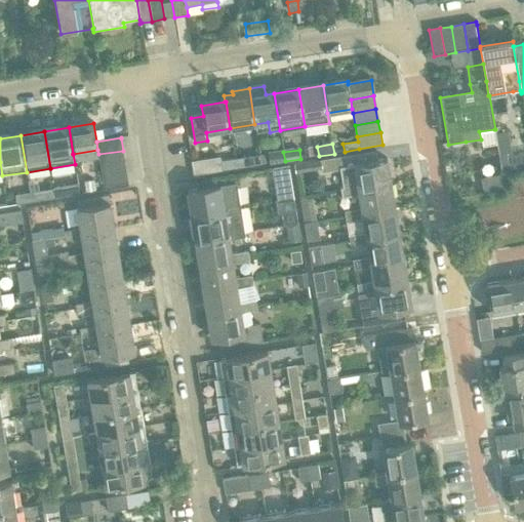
[(101,167),(125,163),(123,151),(98,154),(101,167)]
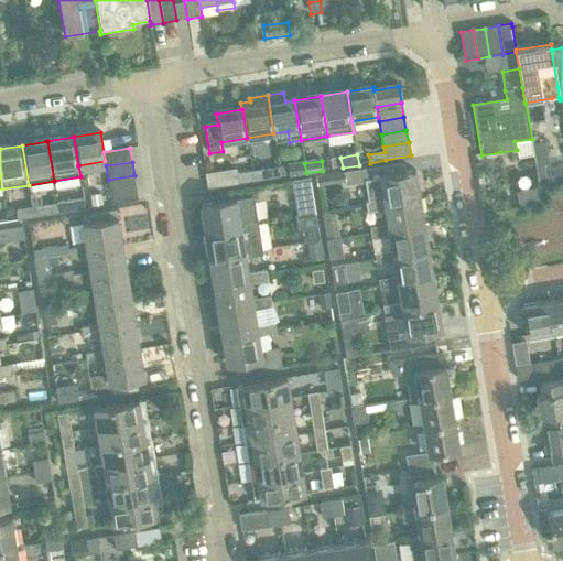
[(291,176),(306,173),(304,163),(289,165),(291,176)]
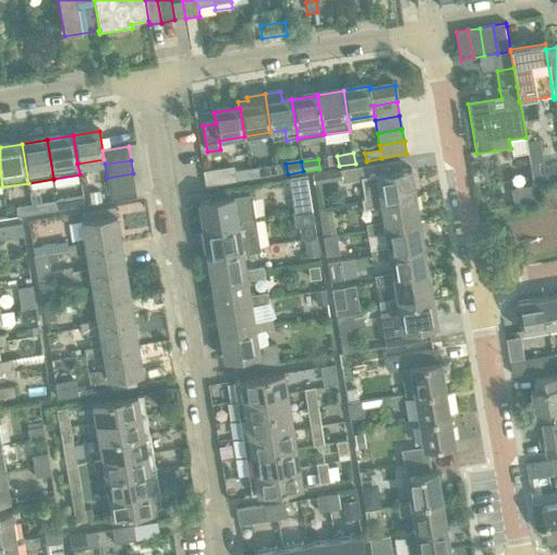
[(400,161),(340,171),(342,184),(362,181),(365,200),(362,200),(363,205),(364,210),(382,207),(380,202),(416,195),(412,170),(402,171),(400,161)]
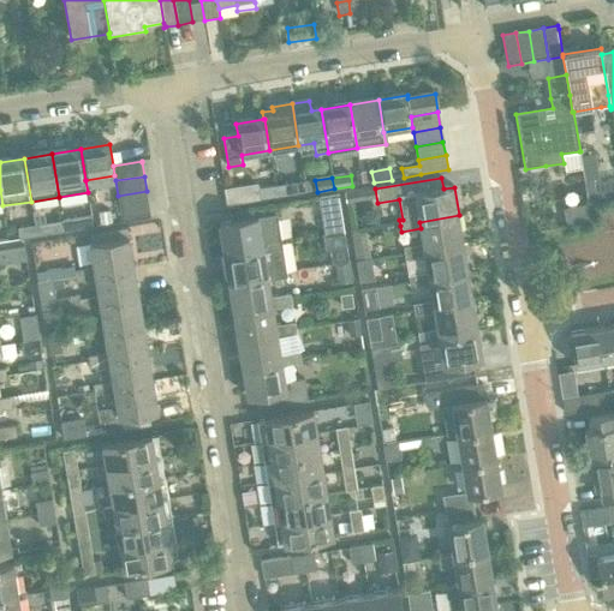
[(278,198),(307,193),(305,183),(275,187),(278,198)]
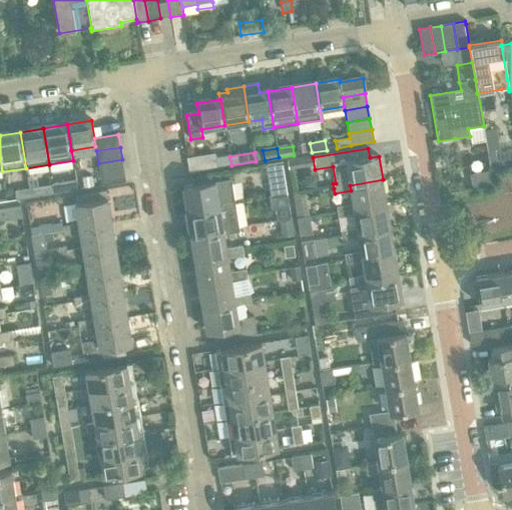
[(217,167),(231,165),(229,156),(215,158),(217,167)]
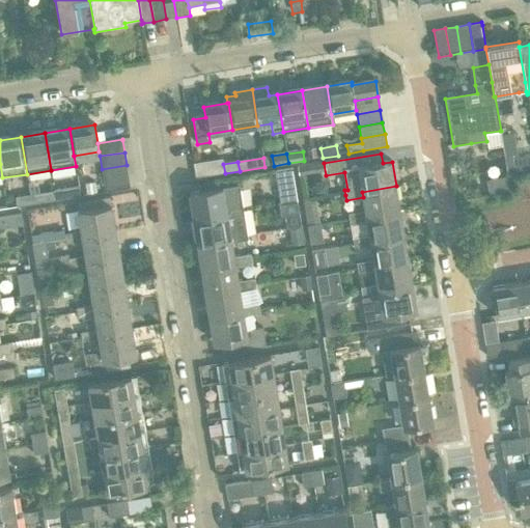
[(104,181),(129,177),(127,165),(102,169),(104,181)]
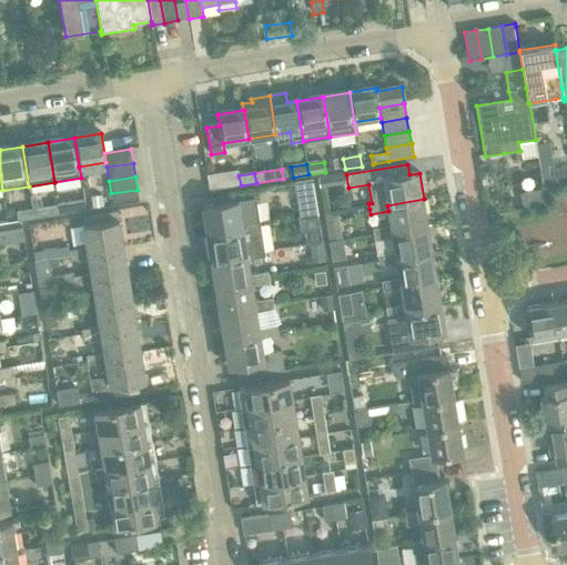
[(295,183),(299,203),(315,201),(312,181),(295,183)]
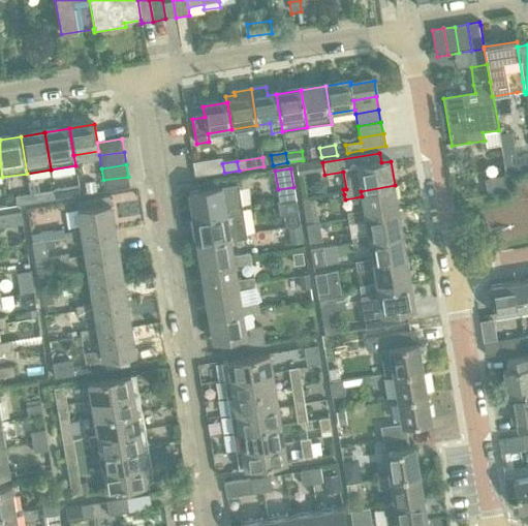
[(105,192),(130,188),(128,177),(103,180),(105,192)]
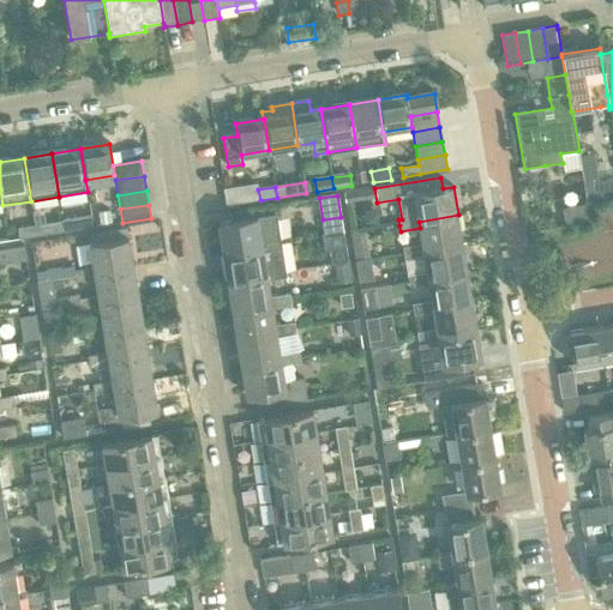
[(258,218),(218,224),(223,253),(263,248),(263,253),(283,249),(282,245),(281,239),(277,215),(258,218)]
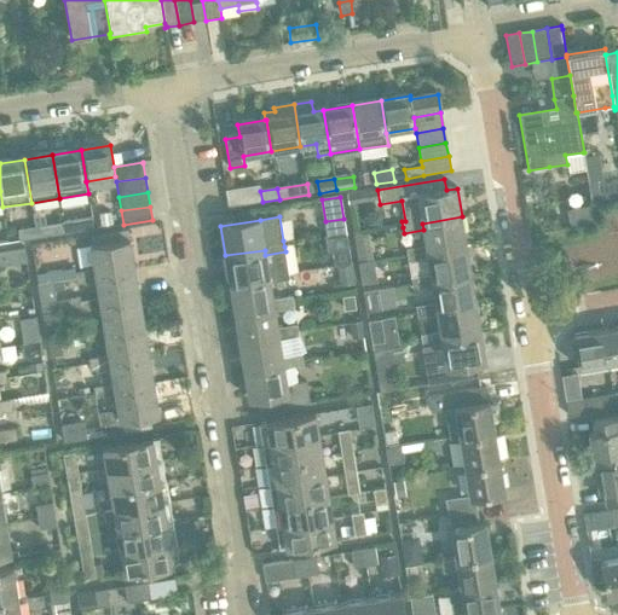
[(427,247),(406,250),(408,255),(409,262),(428,259),(427,253),(467,245),(462,216),(422,224),(423,230),(427,247)]
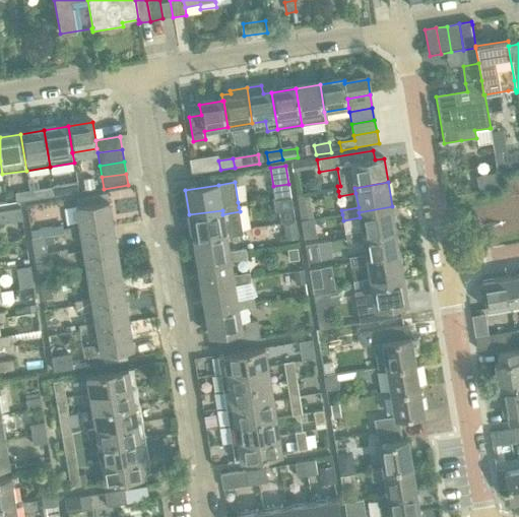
[(77,184),(62,186),(64,196),(79,193),(77,184)]
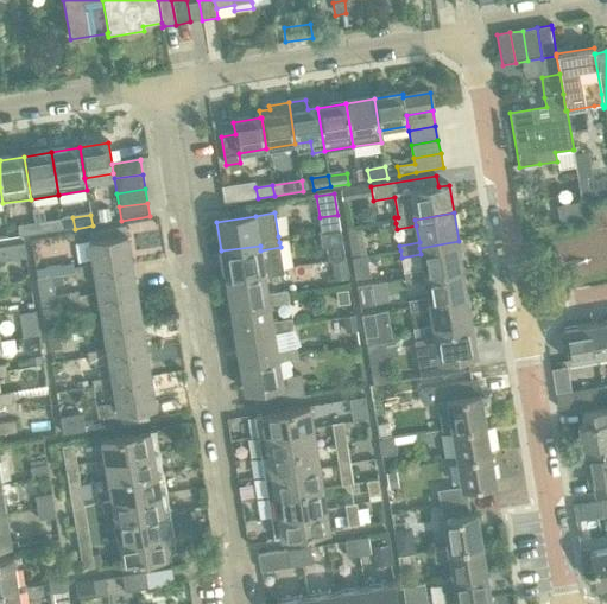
[(35,224),(37,235),(54,231),(52,221),(35,224)]
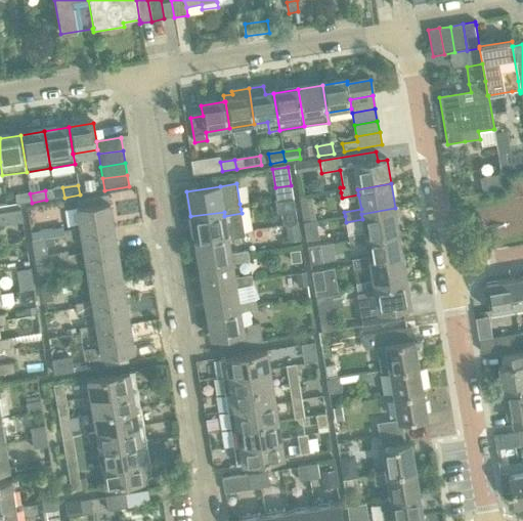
[(16,205),(32,203),(30,193),(14,196),(16,205)]
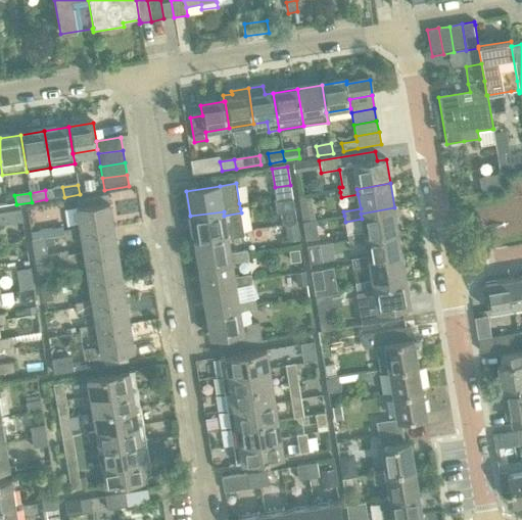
[(311,222),(306,198),(298,200),(302,224),(311,222)]
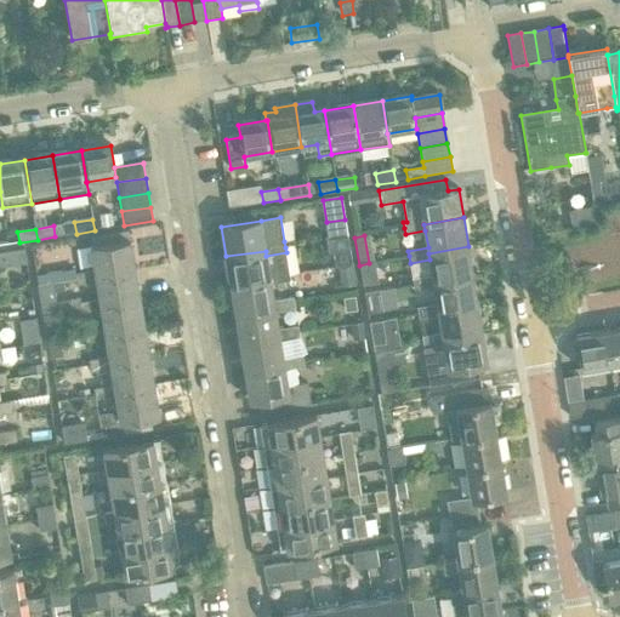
[(96,272),(75,274),(77,280),(77,286),(97,283),(96,278),(136,270),(131,241),(91,247),(96,272)]
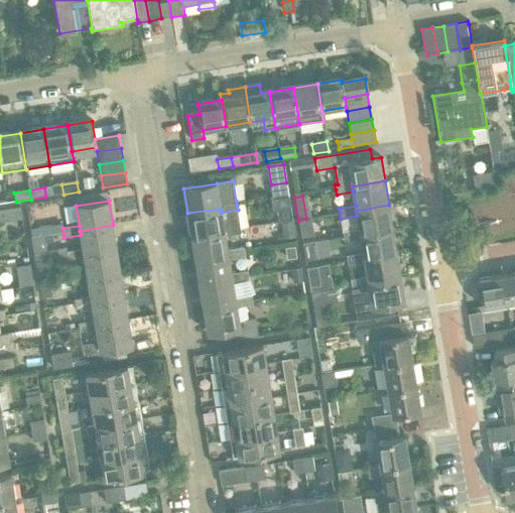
[(352,231),(343,233),(344,237),(344,242),(361,240),(360,235),(393,229),(389,205),(356,211),(357,216),(359,226),(352,227),(352,231)]
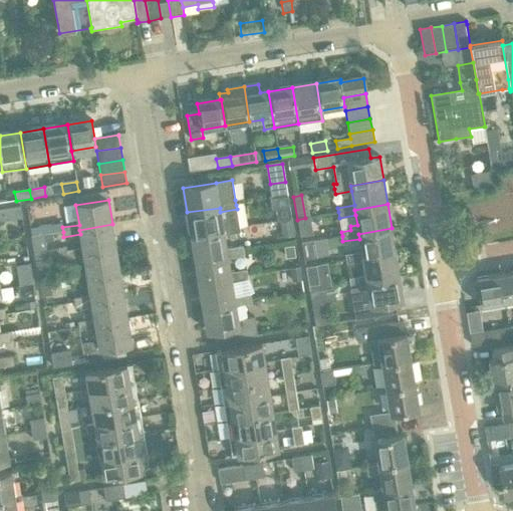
[(0,223),(22,220),(21,208),(0,210),(0,223)]
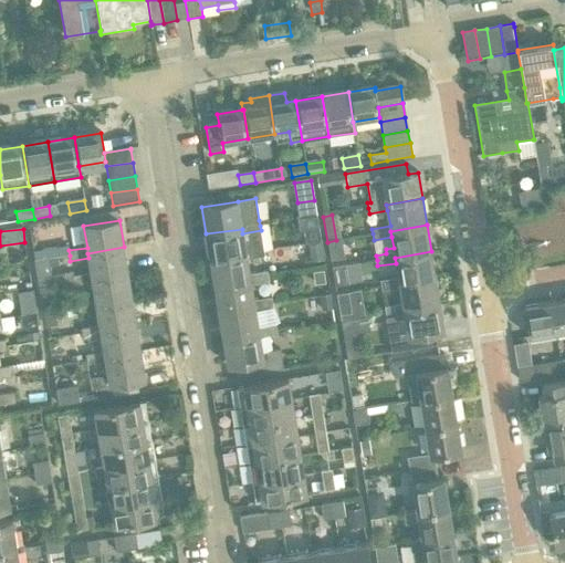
[(242,229),(206,233),(210,261),(247,256),(247,259),(265,257),(264,252),(263,246),(261,230),(242,233),(242,229)]
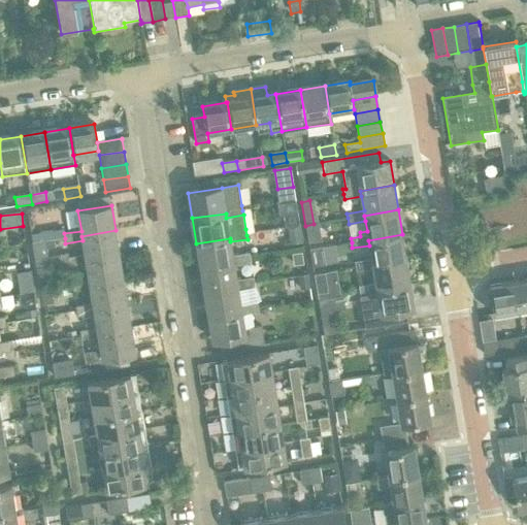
[(314,224),(305,226),(309,244),(322,242),(319,223),(314,224)]
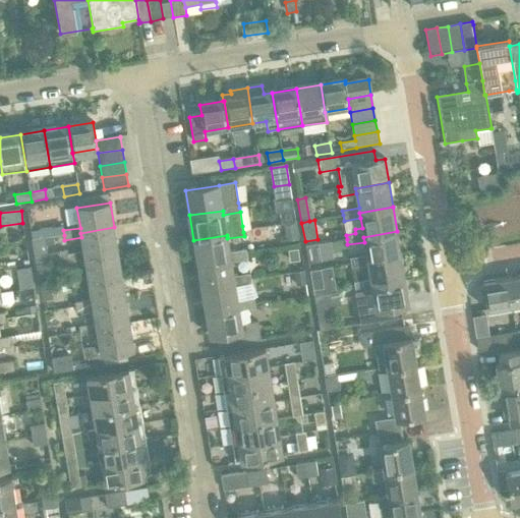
[(54,237),(64,235),(63,230),(62,227),(37,230),(38,239),(54,237)]
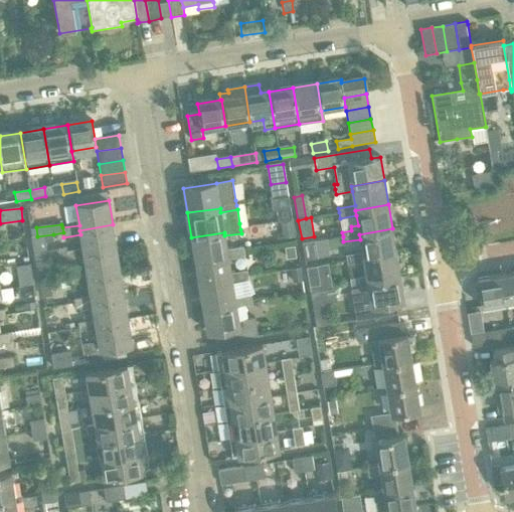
[(82,249),(66,251),(67,257),(67,258),(67,262),(84,259),(83,254),(117,248),(116,243),(114,230),(113,225),(113,224),(79,230),(80,234),(82,249)]
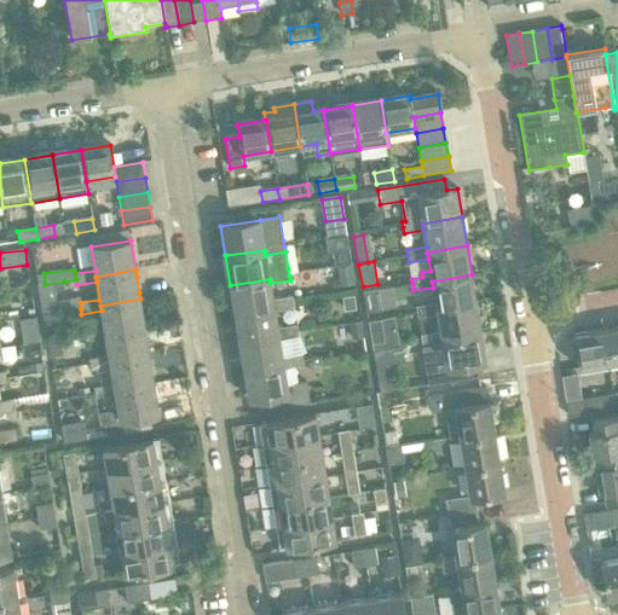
[(435,305),(416,307),(417,313),(417,319),(438,315),(437,309),(477,303),(472,274),(432,282),(433,288),(435,305)]
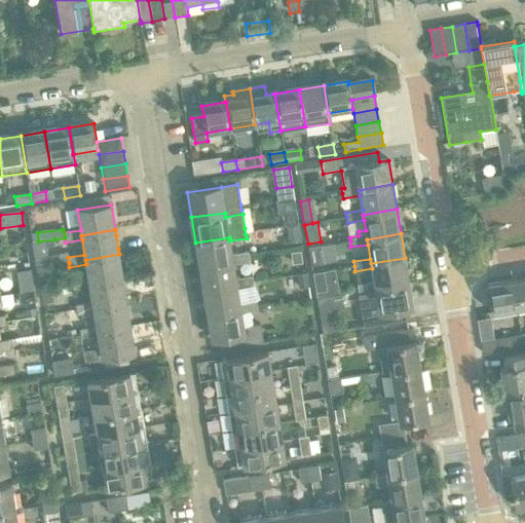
[(229,237),(195,243),(199,266),(232,261),(233,265),(251,263),(250,258),(249,253),(231,255),(229,240),(229,237)]
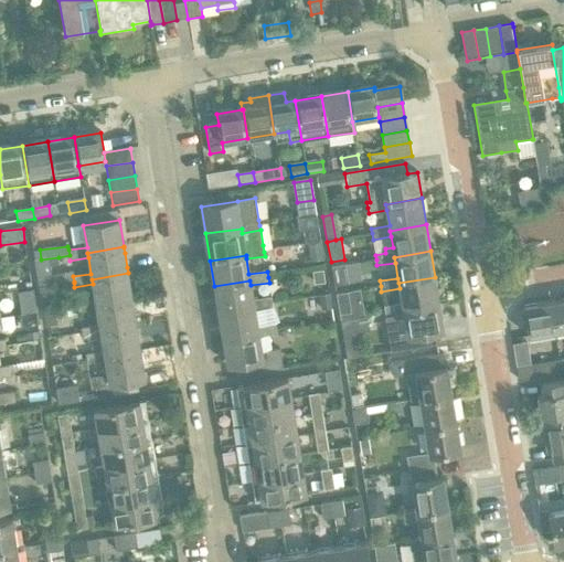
[(41,260),(34,261),(34,262),(39,287),(50,286),(53,285),(51,266),(60,265),(59,257),(41,260)]
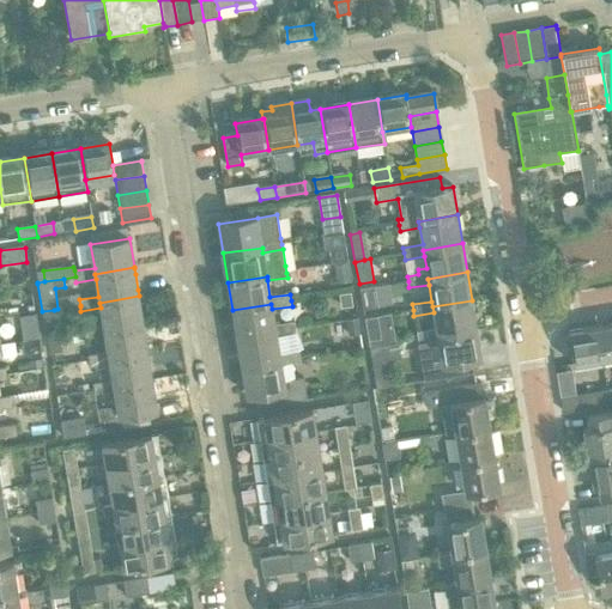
[(375,287),(359,290),(363,312),(379,309),(375,287)]
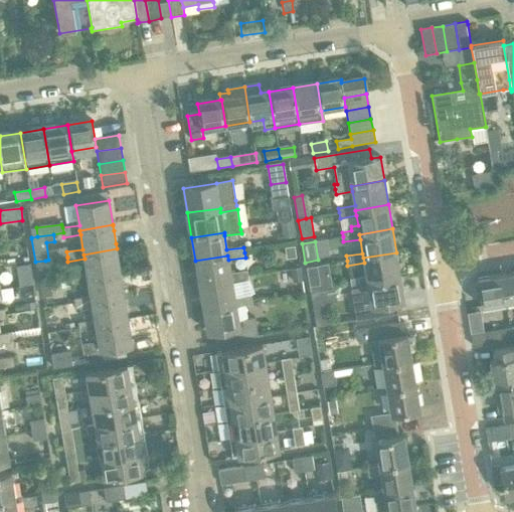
[(87,273),(70,276),(71,281),(71,285),(89,283),(88,278),(121,273),(117,248),(83,254),(84,259),(87,273)]
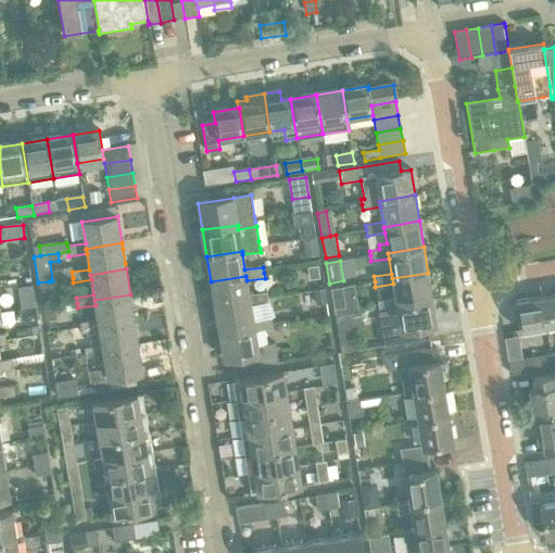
[(395,299),(378,302),(378,306),(379,313),(398,310),(396,303),(431,298),(428,273),(392,278),(393,284),(395,299)]
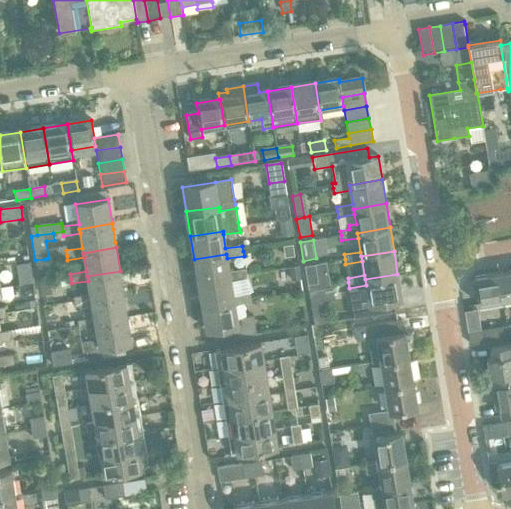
[(226,254),(194,259),(198,283),(230,277),(231,282),(248,279),(247,275),(247,274),(246,270),(229,272),(227,258),(226,254)]
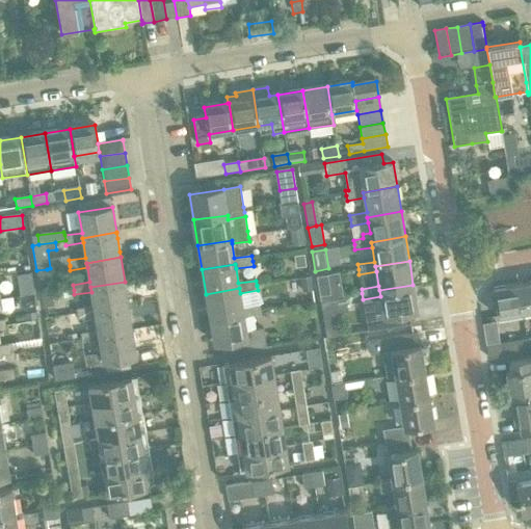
[(47,269),(36,270),(38,286),(49,285),(47,269)]
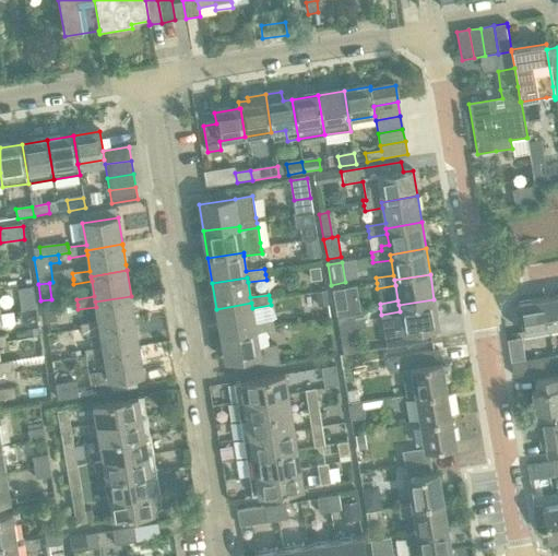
[(19,290),(22,311),(37,309),(33,287),(19,290)]
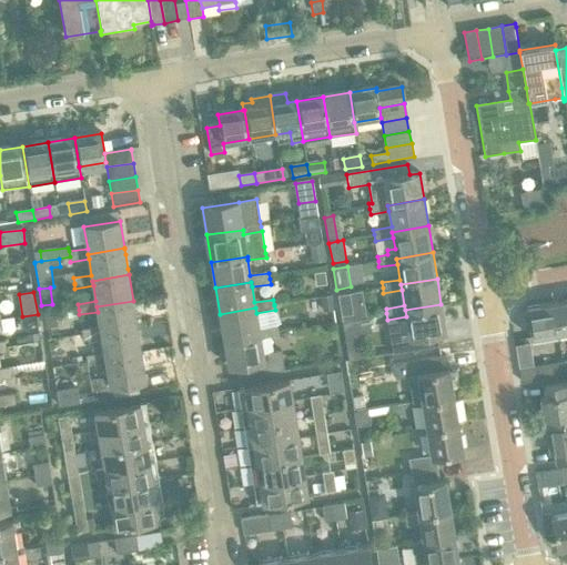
[(332,296),(321,299),(323,313),(334,311),(332,296)]
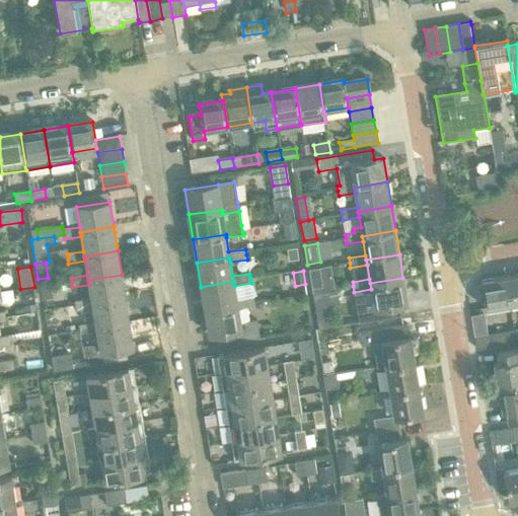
[(91,299),(75,301),(76,307),(76,311),(93,309),(92,304),(126,299),(122,275),(88,280),(89,285),(91,299)]
